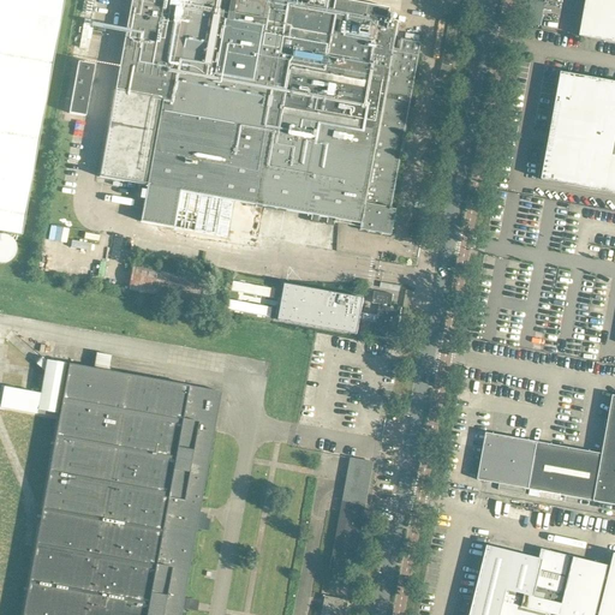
[(0,0),(0,233),(19,237),(63,0),(0,0)]
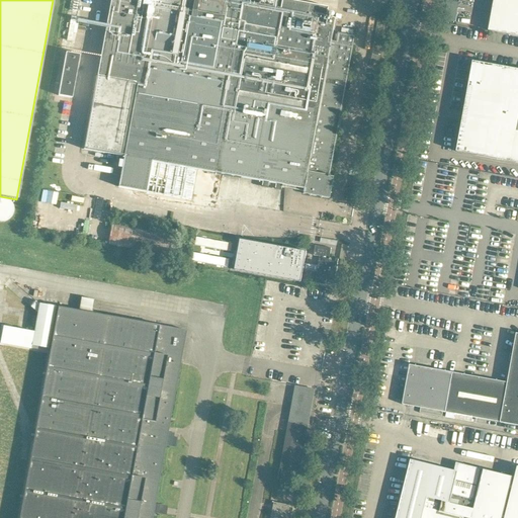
[(96,76),(83,150),(120,156),(123,156),(122,161),(121,168),(118,187),(146,192),(152,162),(262,182),(268,183),(275,184),(281,185),(294,187),(294,189),(303,191),(303,192),(303,194),(329,198),(332,177),(329,176),(329,175),(328,175),(336,130),(338,131),(338,128),(337,128),(339,118),(340,118),(341,117),(338,116),(346,72),(348,72),(354,35),(337,32),(336,41),(334,46),(330,46),(330,40),(335,18),(326,16),(328,7),(287,0),(273,0),(272,7),(248,2),(247,0),(111,0),(98,76),(96,76)]
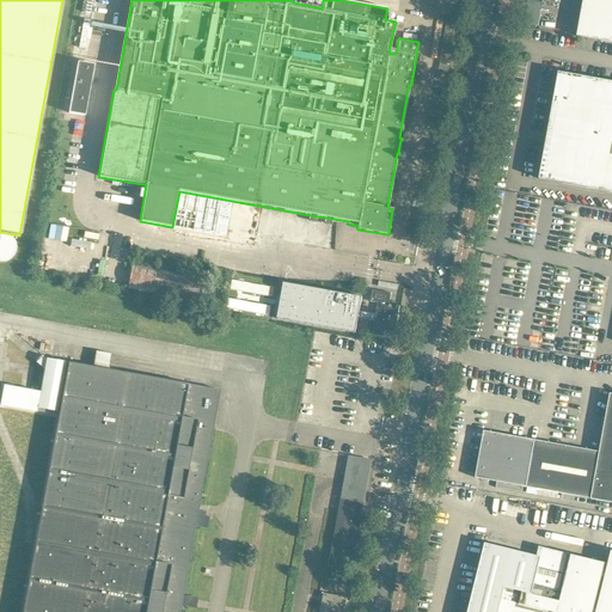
[(611,0),(583,0),(577,37),(611,42),(611,0)]
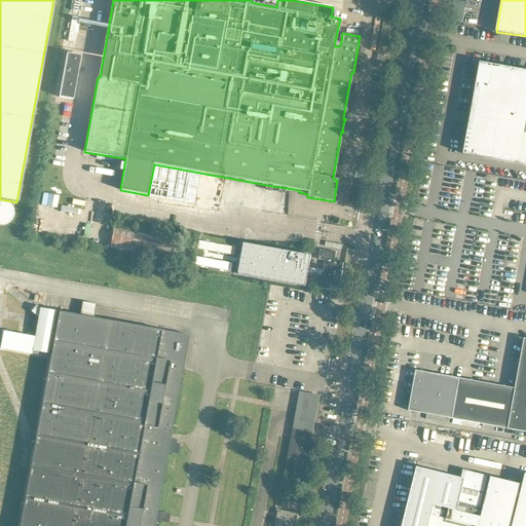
[(67,53),(59,98),(73,100),(81,57),(67,53)]
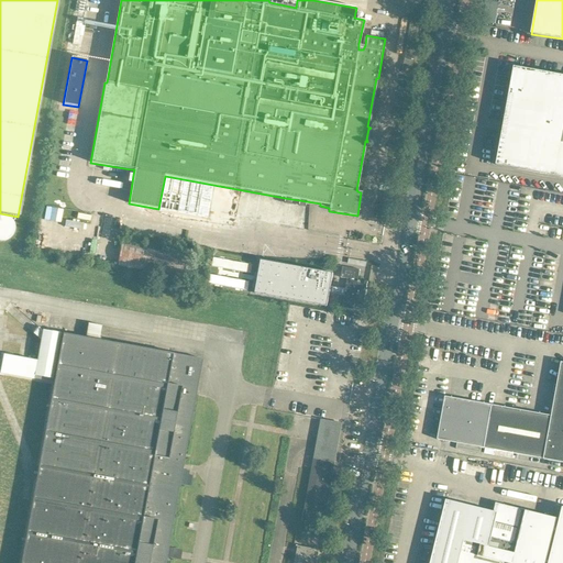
[(562,177),(562,75),(515,67),(508,100),(519,102),(515,123),(510,122),(508,133),(512,134),(508,162),(497,159),(496,165),(562,177)]
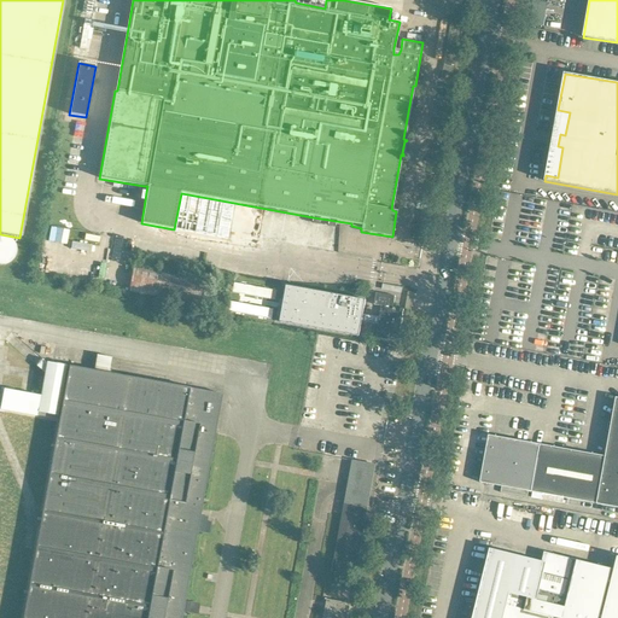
[(9,249),(1,250),(1,256),(0,255),(0,263),(11,262),(9,249)]
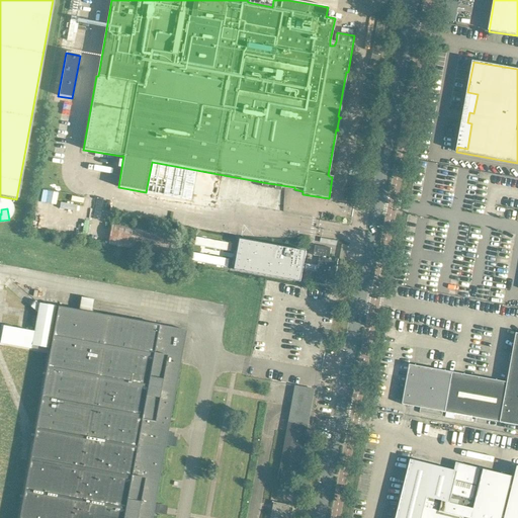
[(112,223),(108,245),(168,255),(172,234),(112,223)]
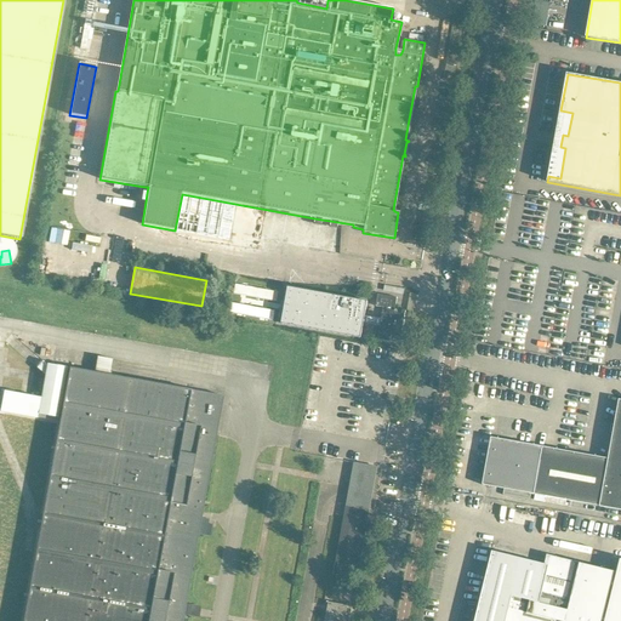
[(235,284),(233,294),(277,302),(278,292),(235,284)]
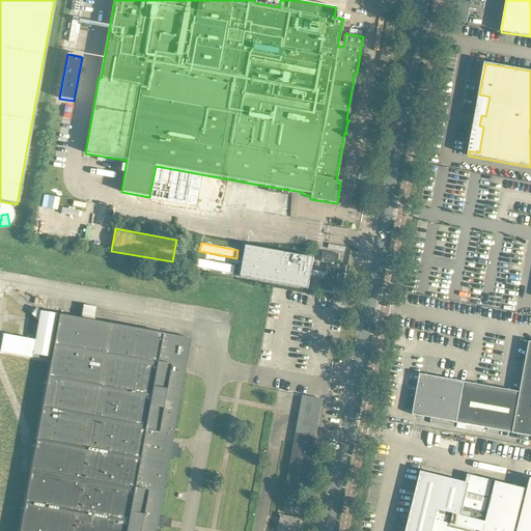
[(246,245),(241,277),(308,289),(311,277),(325,279),(326,273),(312,270),(314,257),(246,245)]
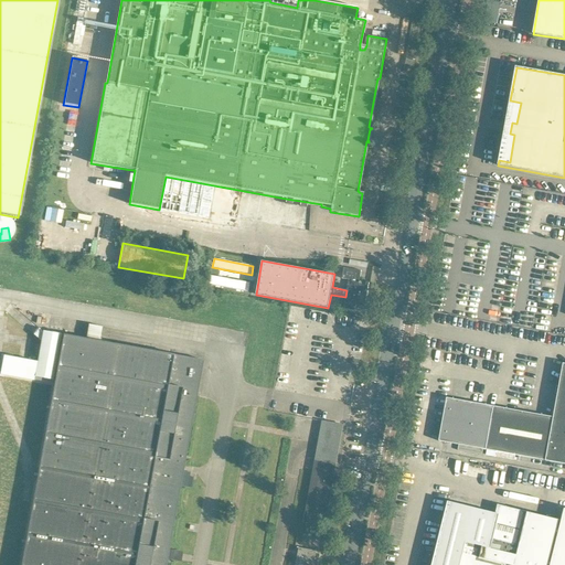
[(364,307),(369,283),(360,281),(360,278),(356,277),(358,272),(361,272),(361,270),(344,267),(342,278),(349,279),(347,290),(345,297),(343,309),(355,311),(356,306),(364,307)]
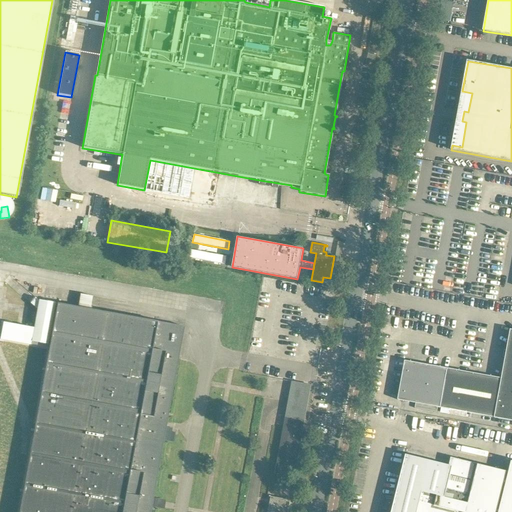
[(191,250),(189,258),(225,264),(227,256),(191,250)]
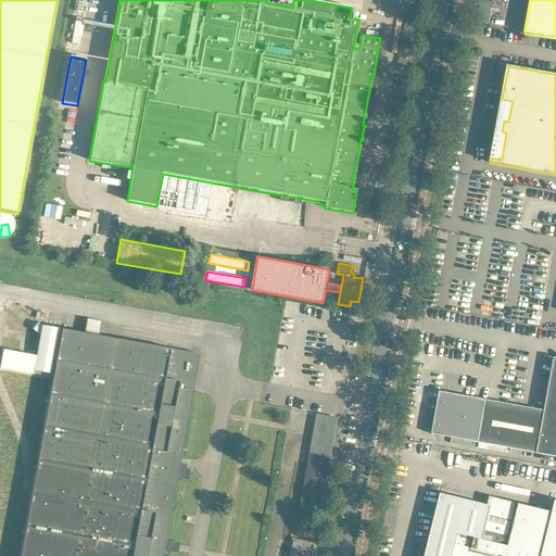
[(166,555),(167,553),(163,552),(176,478),(188,480),(190,469),(187,469),(187,465),(179,464),(192,391),(199,354),(98,336),(100,323),(87,319),(85,333),(62,329),(60,340),(58,340),(60,329),(42,326),(37,356),(3,351),(0,368),(33,375),(33,374),(53,378),(20,555),(166,555)]
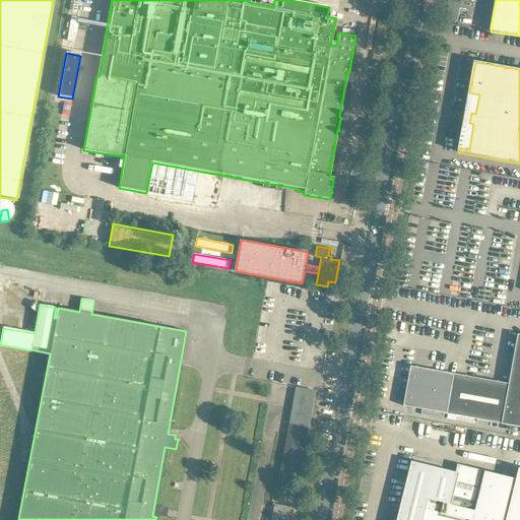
[(411,367),(404,406),(423,409),(445,413),(502,424),(502,425),(519,428),(519,334),(518,334),(518,335),(519,336),(515,355),(512,355),(511,363),(514,364),(510,384),(454,374),(411,367)]
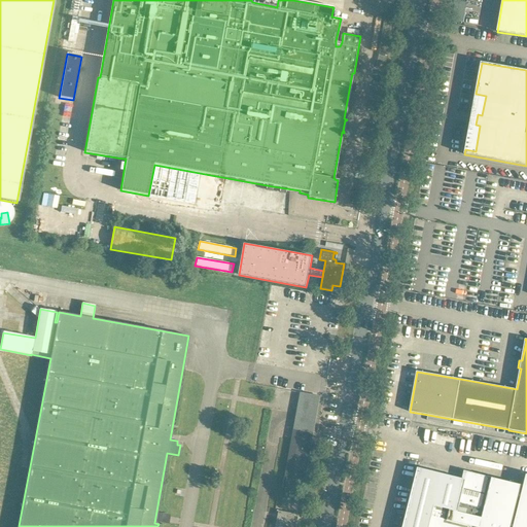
[(304,491),(312,443),(292,440),(283,488),(304,491)]
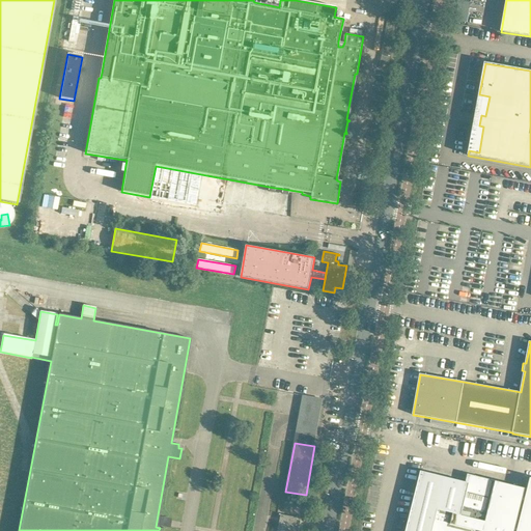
[(530,530),(530,478),(528,490),(468,474),(466,482),(421,472),(406,530),(530,530)]
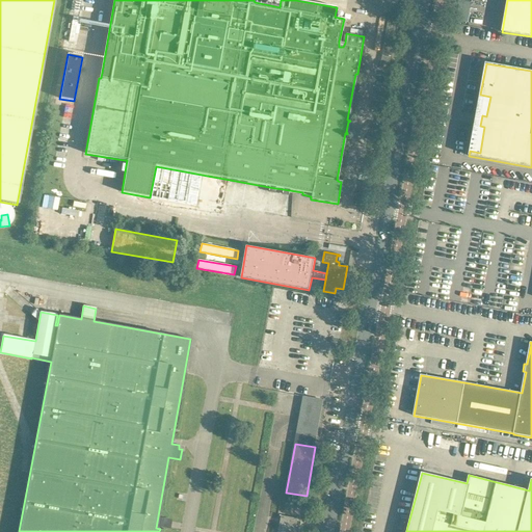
[(299,531),(301,520),(282,515),(278,531),(299,531)]
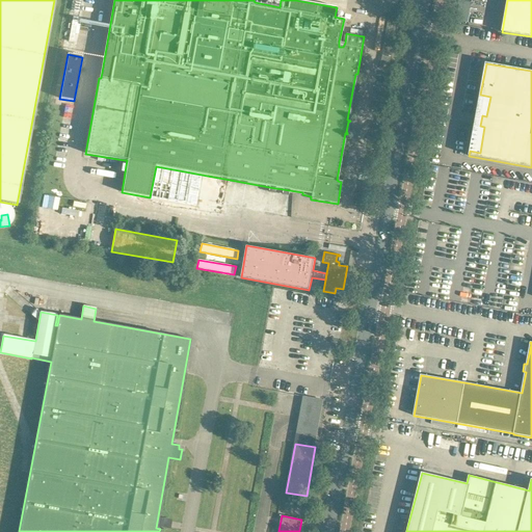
[(161,526),(173,528),(174,520),(162,519),(161,526)]
